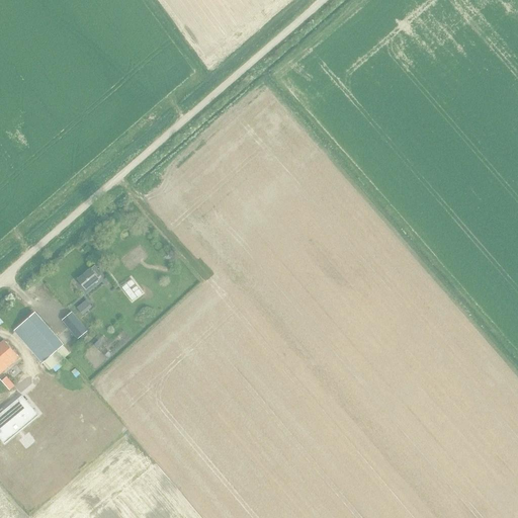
[(97,270),(92,273),(89,269),(77,280),(86,290),(102,276),(97,270)]
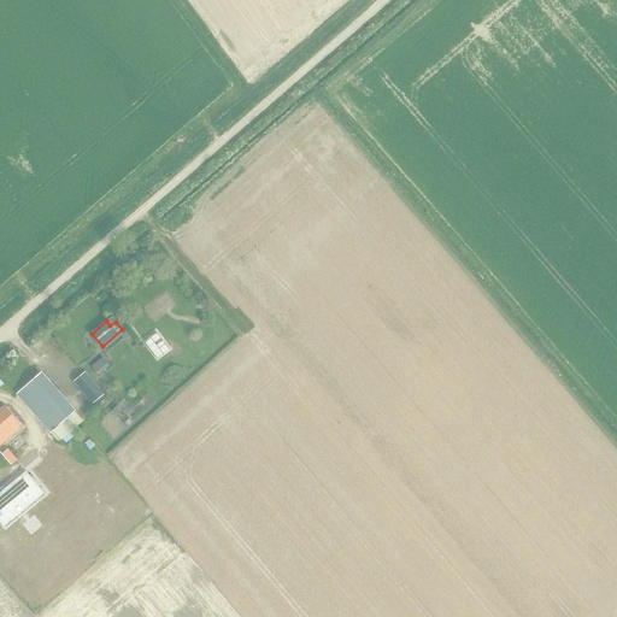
[(157,351),(170,344),(163,329),(150,336),(157,351)]
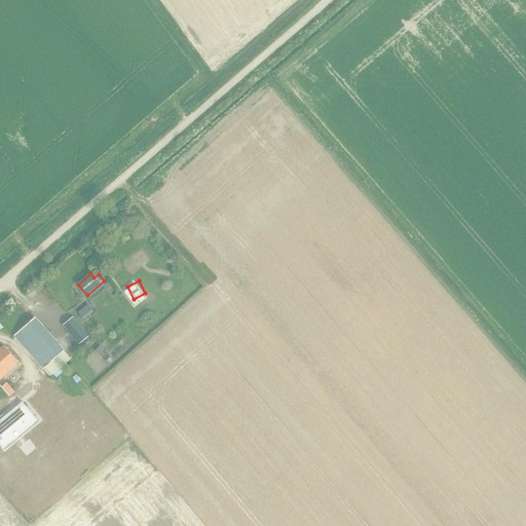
[(88,337),(72,317),(64,325),(79,344),(88,337)]
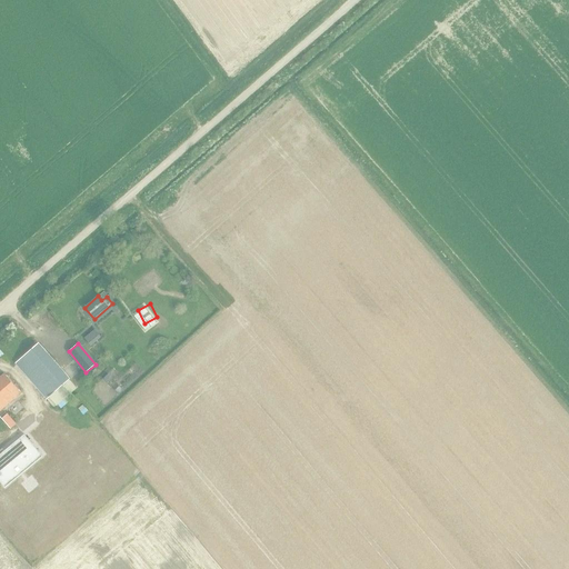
[(17,362),(50,401),(71,382),(38,345),(17,362)]
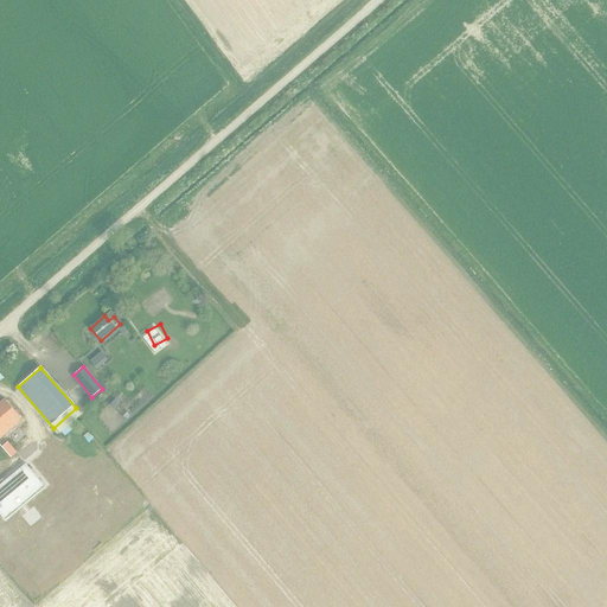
[(0,439),(23,420),(6,400),(0,403),(0,439)]
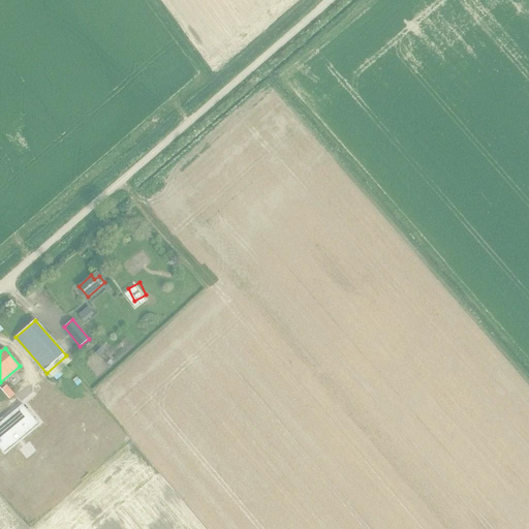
[(0,424),(0,443),(3,447),(12,439),(8,434),(16,428),(20,434),(36,421),(31,413),(32,412),(28,408),(27,409),(23,404),(4,419),(5,421),(0,425),(0,424)]
